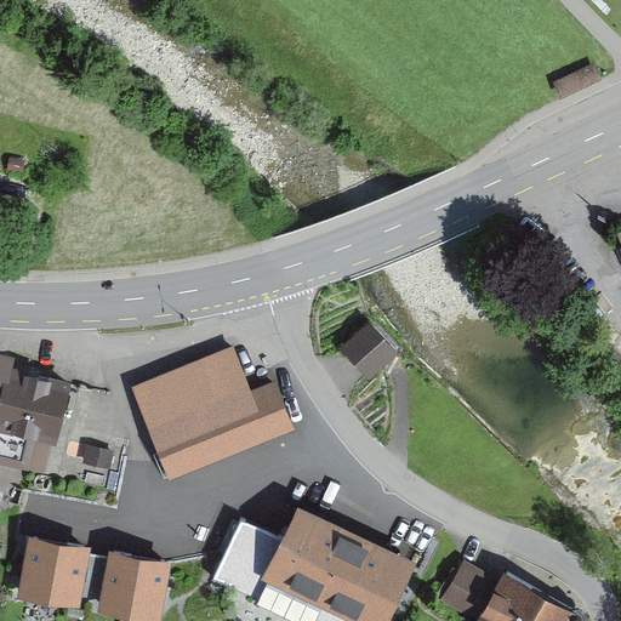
[(554,83),(562,98),(603,79),(596,63),(554,83)]
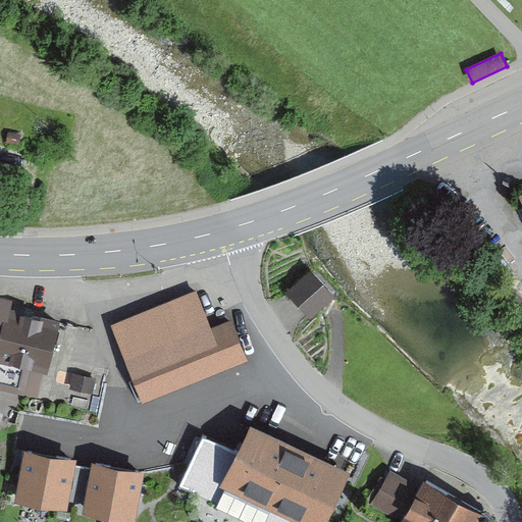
[(318,303),(329,293),(308,270),(285,292),(298,304),(307,314),(318,303)]
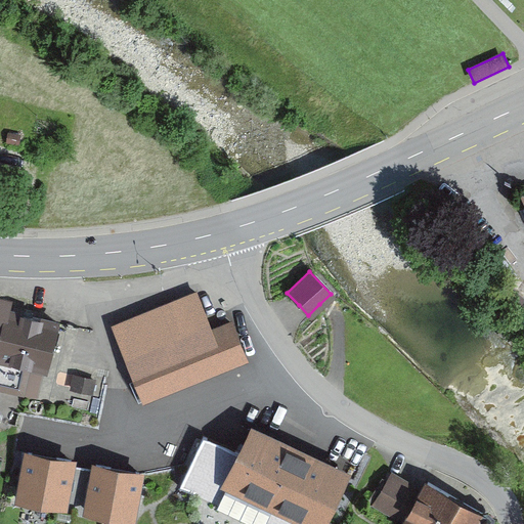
[(143,406),(251,367),(234,323),(210,333),(197,302),(115,330),(143,406)]
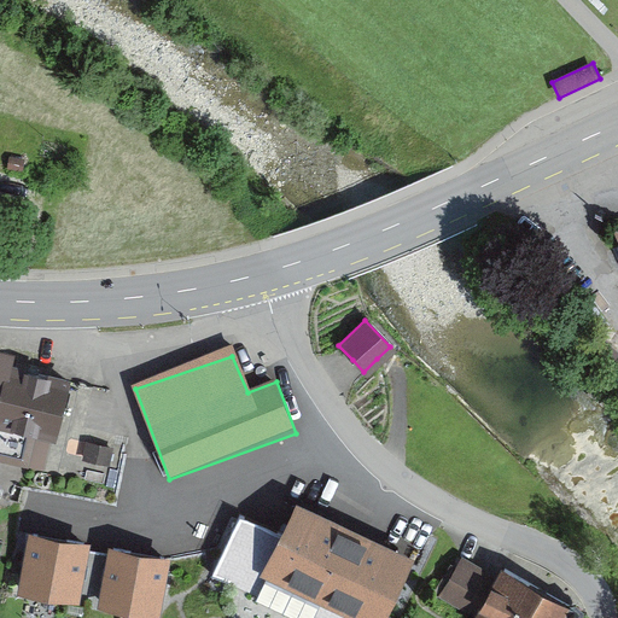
[(0,458),(22,464),(30,430),(50,435),(63,380),(0,365),(0,458)]
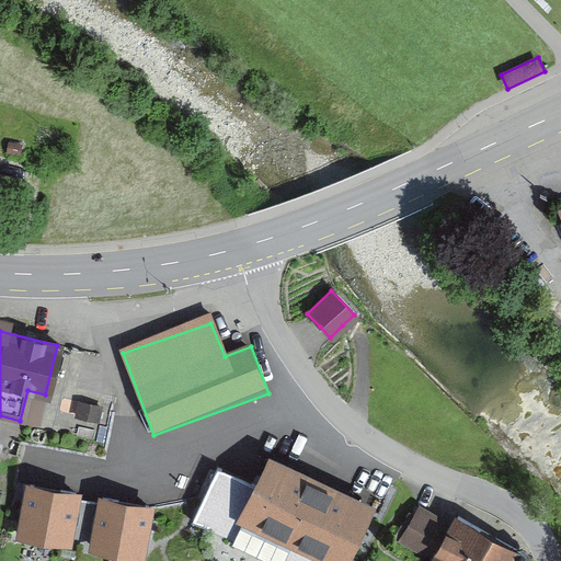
[(75,415),(93,420),(96,407),(77,402),(75,415)]
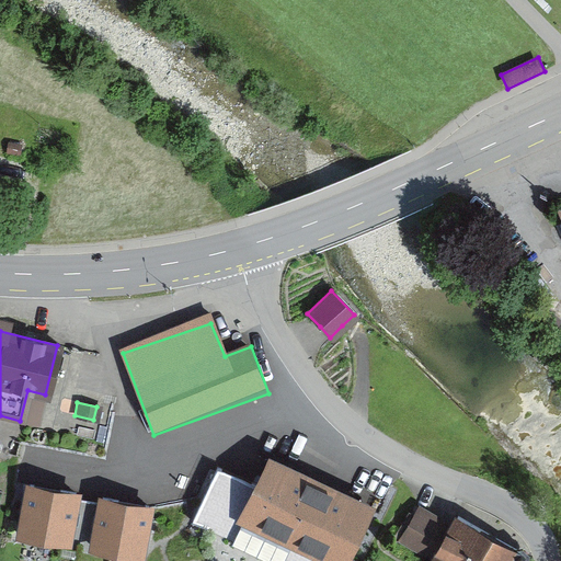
[(239,519),(320,560),(348,560),(376,510),(271,456),(239,519)]
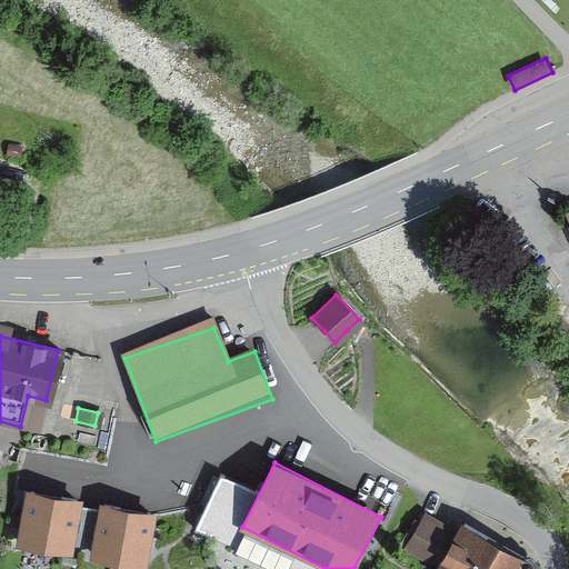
[(18,548),(72,556),(80,500),(26,493),(18,548)]
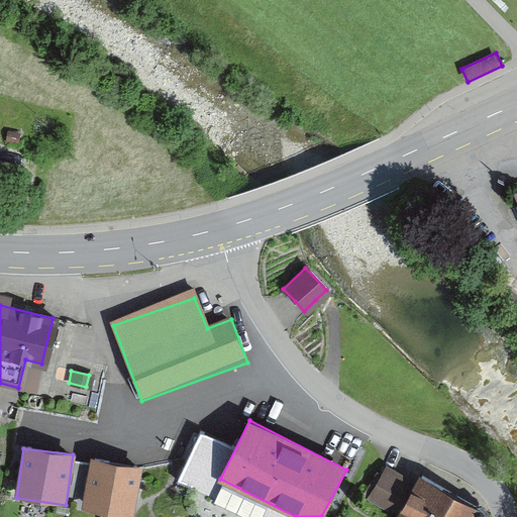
[(92,459),(84,511),(121,516),(130,516),(139,467),(92,459)]
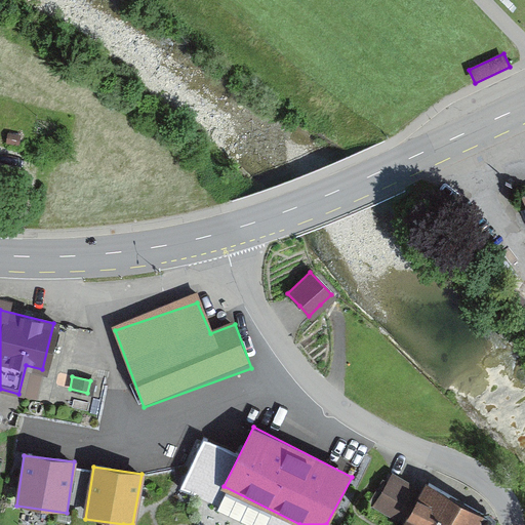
[(419,494),(389,477),(373,503),(404,522),(402,524),(484,524),(487,524),(488,523),(489,517),(485,512),(480,514),(426,483),(419,494)]
